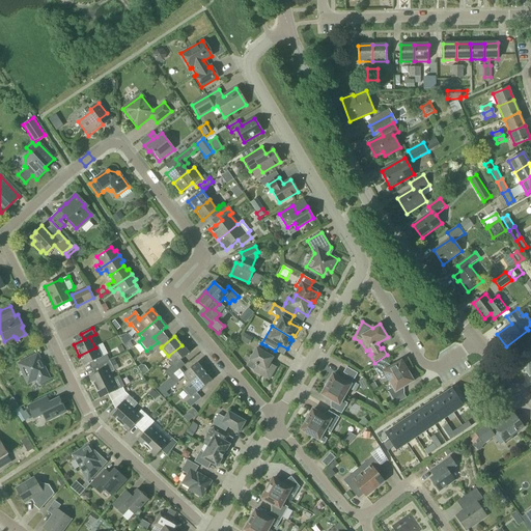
[(162,346),(158,342),(150,347),(146,351),(150,356),(155,353),(161,347),(162,346)]
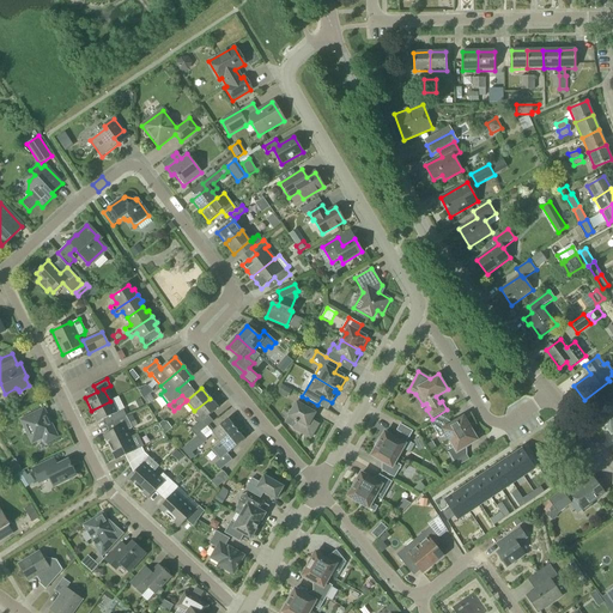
[(307,399),(302,396),(302,395),(297,402),(296,402),(287,417),(295,422),(293,423),(296,424),(292,429),(310,439),(319,425),(311,420),(315,413),(303,406),(307,399)]
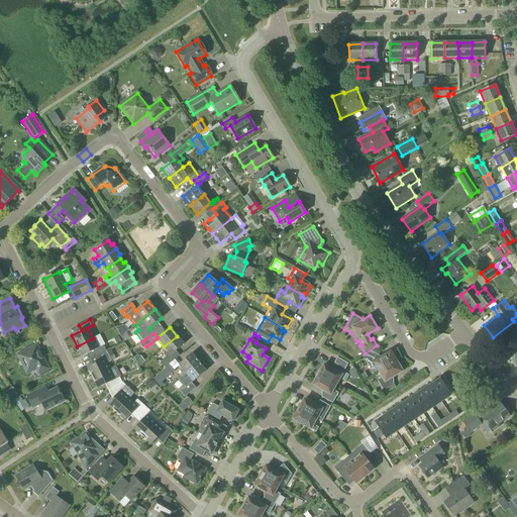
[(184,344),(177,336),(164,346),(168,351),(164,354),(167,357),(161,363),(165,368),(169,365),(175,359),(172,355),(184,344)]
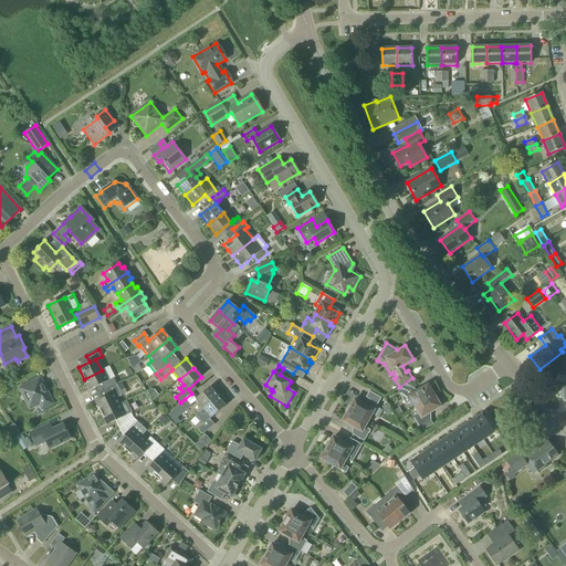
[(104,390),(116,385),(113,379),(107,381),(102,370),(84,379),(90,390),(101,385),(104,390)]
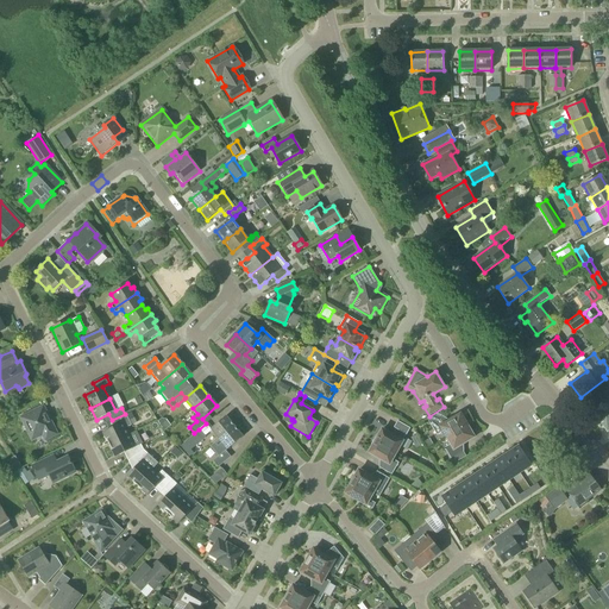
[(608,432),(608,431),(608,401),(594,414),(608,432)]
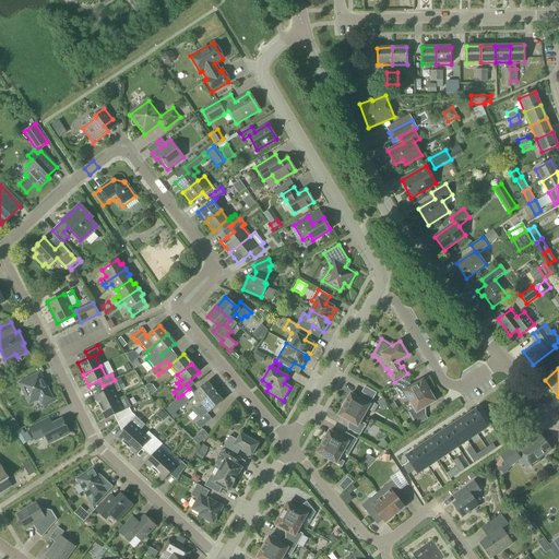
[(42,405),(51,400),(39,373),(19,384),(28,405),(38,400),(42,405)]
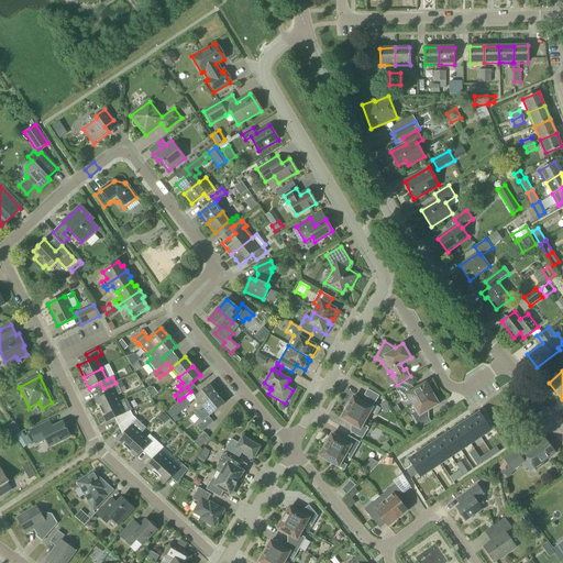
[(101,411),(118,404),(114,396),(121,394),(116,383),(103,388),(107,395),(95,400),(101,411)]
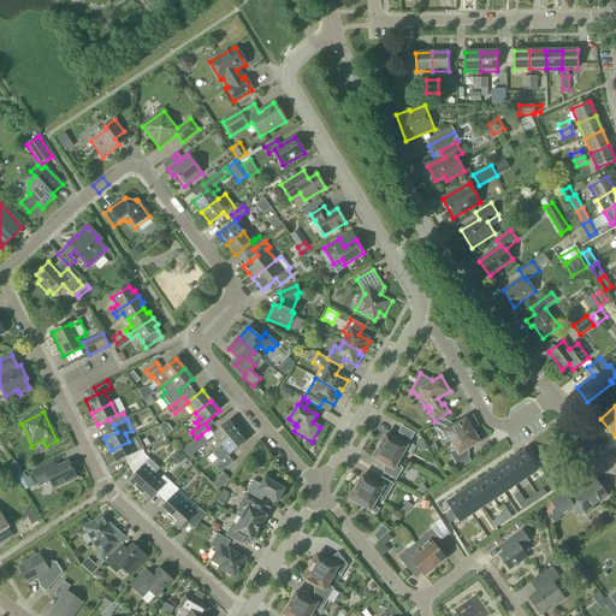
[(451,443),(472,431),(466,419),(454,426),(448,421),(434,430),(442,440),(448,437),(451,443)]
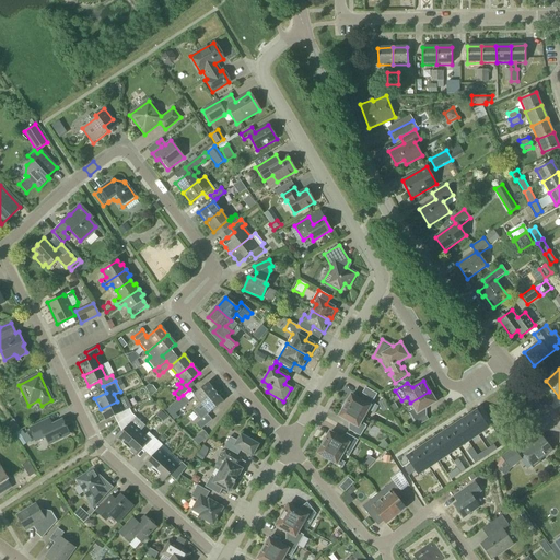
[(201,405),(216,393),(208,384),(194,395),(201,405)]
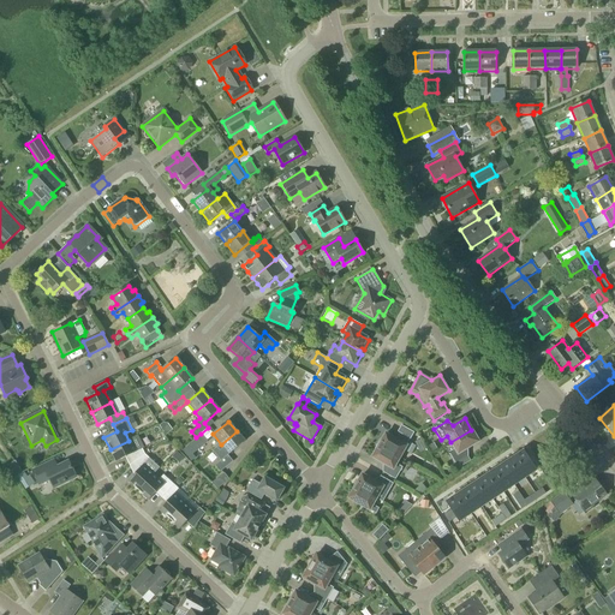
[(378,446),(399,458),(406,446),(410,439),(410,440),(413,433),(401,425),(398,433),(404,436),(400,442),(386,434),(378,446)]
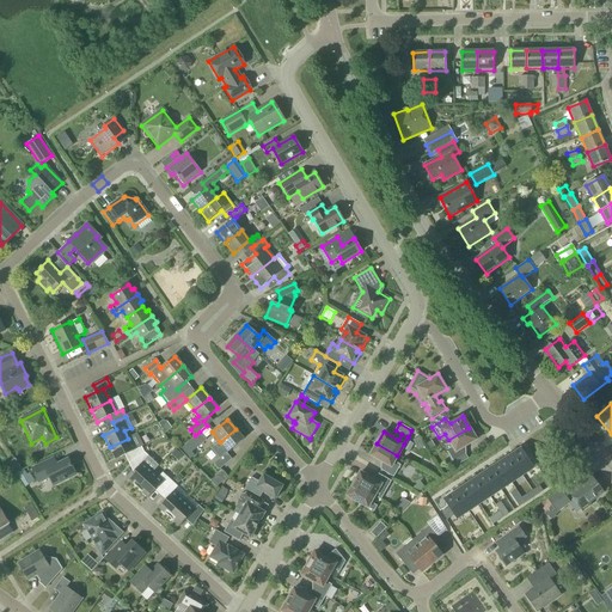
[(476,440),(469,428),(448,440),(452,446),(447,450),(454,461),(465,454),(461,448),(476,440)]
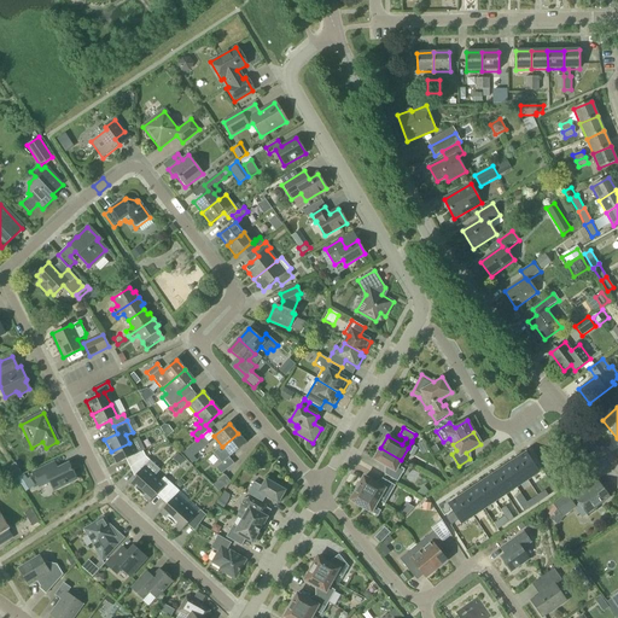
[(238,433),(222,447),(231,456),(246,444),(238,433)]
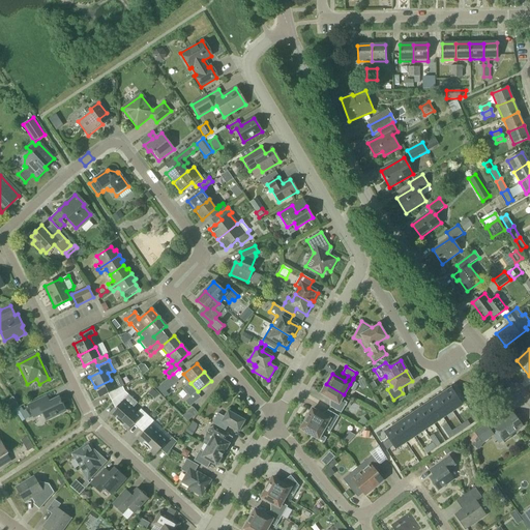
[(173,374),(169,377),(170,378),(157,388),(165,398),(168,394),(166,391),(179,381),(173,374)]
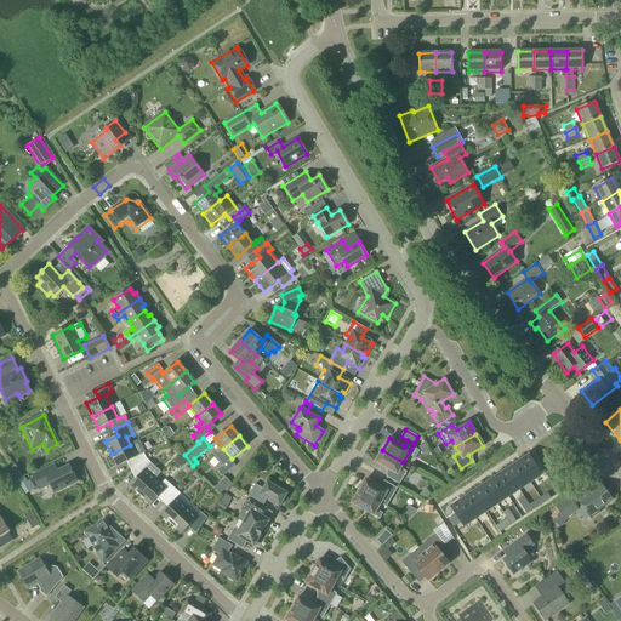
[(130,445),(112,454),(118,467),(130,461),(134,468),(146,460),(143,454),(146,453),(140,440),(130,445)]
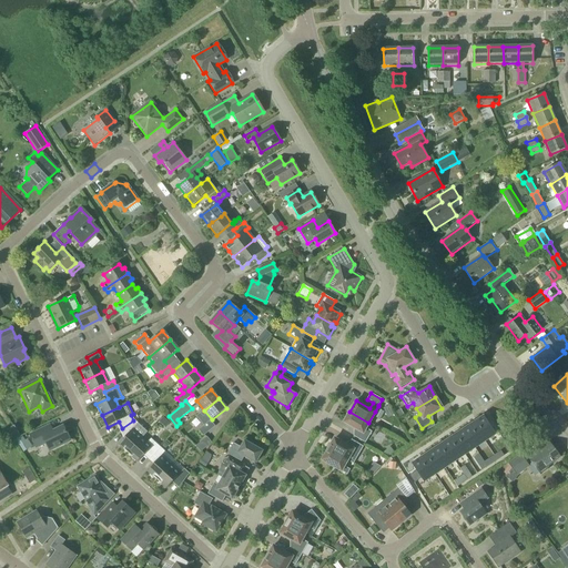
[(354,436),(365,443),(372,432),(365,428),(368,423),(350,412),(344,423),(357,430),(354,436)]
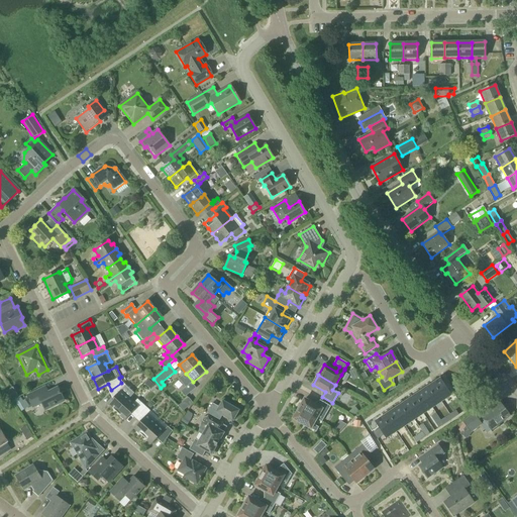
[(430,386),(440,402),(450,396),(439,379),(430,386)]
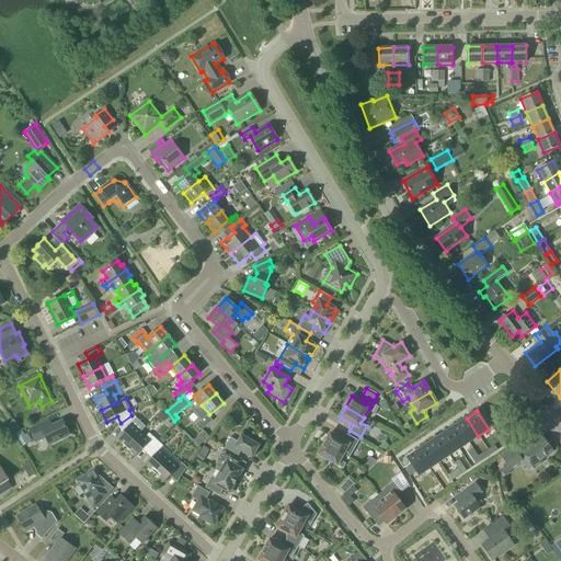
[(116,441),(126,449),(139,435),(138,434),(146,426),(133,414),(132,415),(121,423),(127,428),(116,441)]
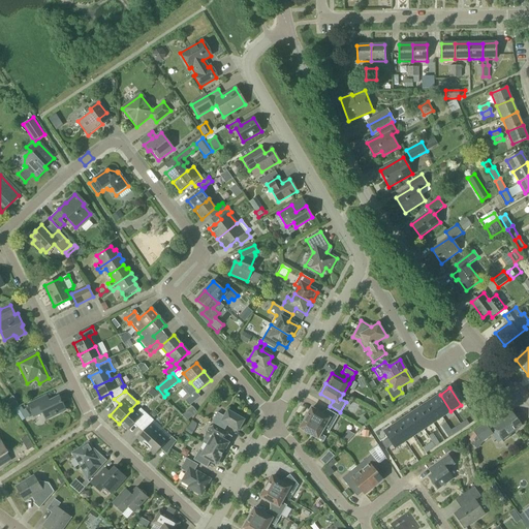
[(20,400),(20,392),(8,392),(9,401),(20,400)]
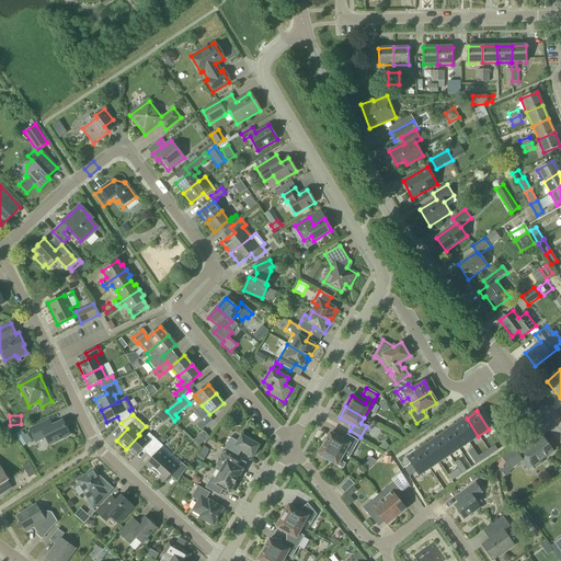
[(201,431),(212,421),(208,415),(196,425),(201,431)]
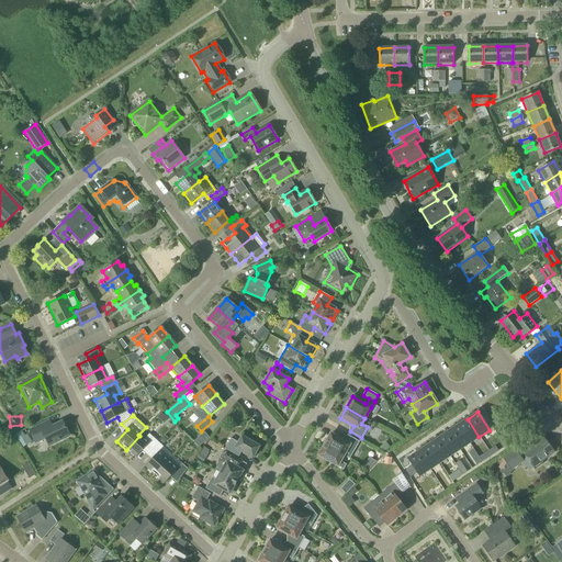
[(469,444),(479,437),(468,419),(458,426),(469,444)]
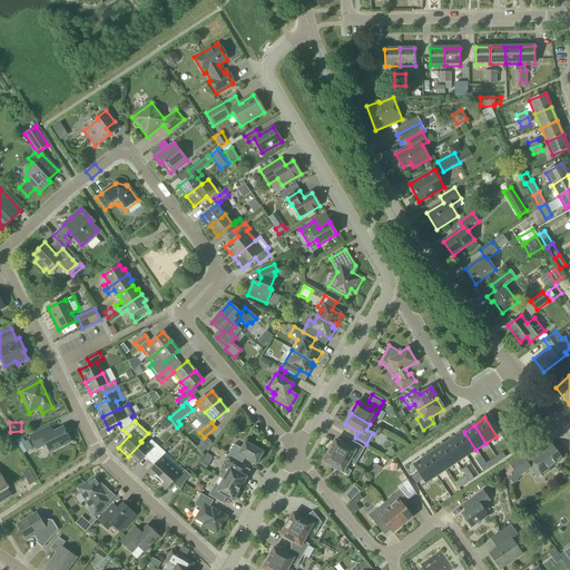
[(69,443),(66,435),(67,435),(64,429),(48,436),(45,430),(29,438),(36,451),(46,445),(49,453),(69,443)]
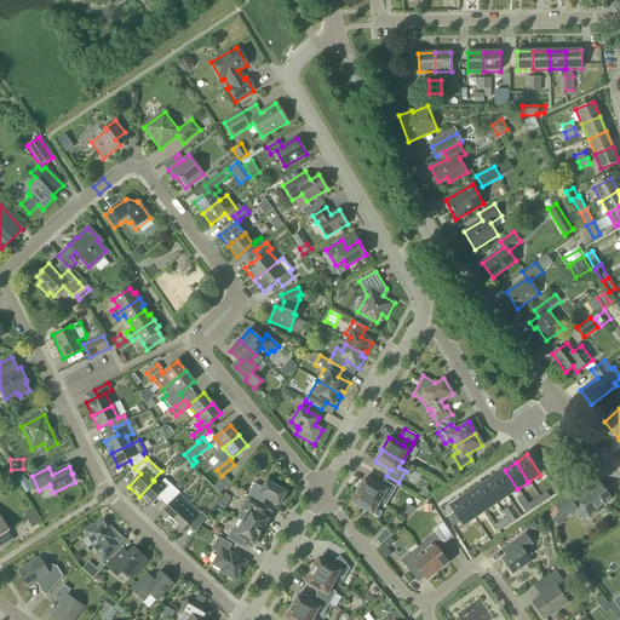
[(506,497),(517,489),(505,470),(494,477),(506,497)]
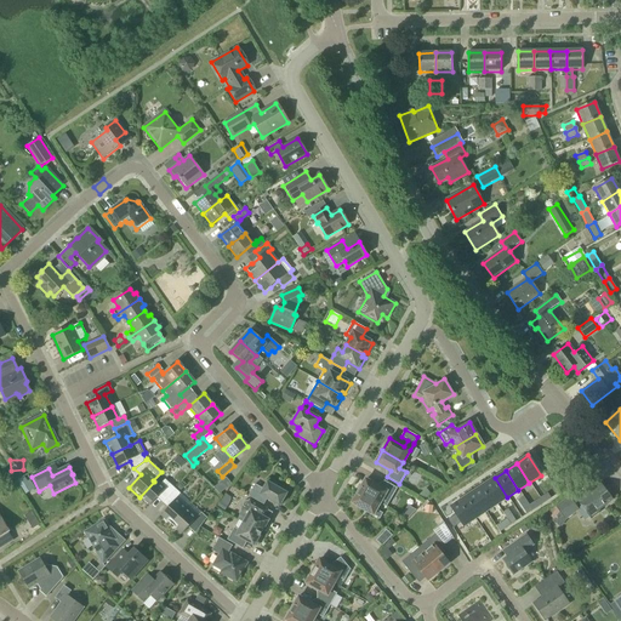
[(24,476),(16,482),(24,495),(35,488),(30,480),(28,482),(24,476)]
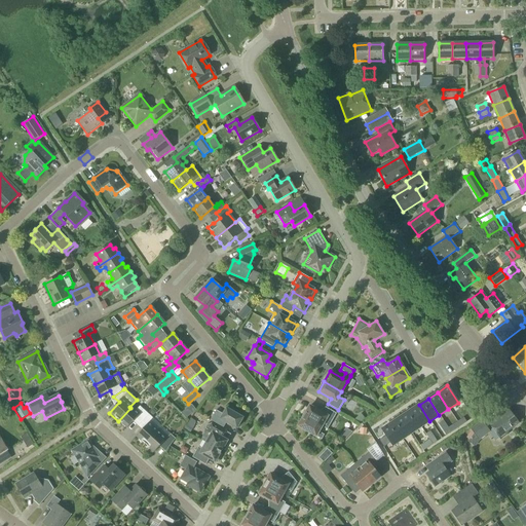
[(420,427),(429,421),(419,405),(410,411),(420,427)]
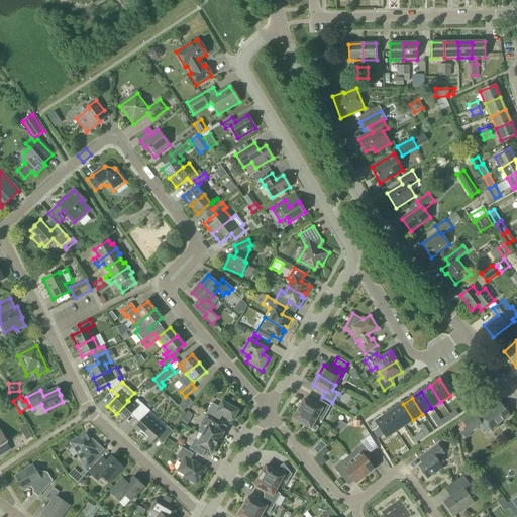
[(137,417),(145,407),(137,399),(132,405),(128,401),(116,414),(125,421),(132,413),(137,417)]
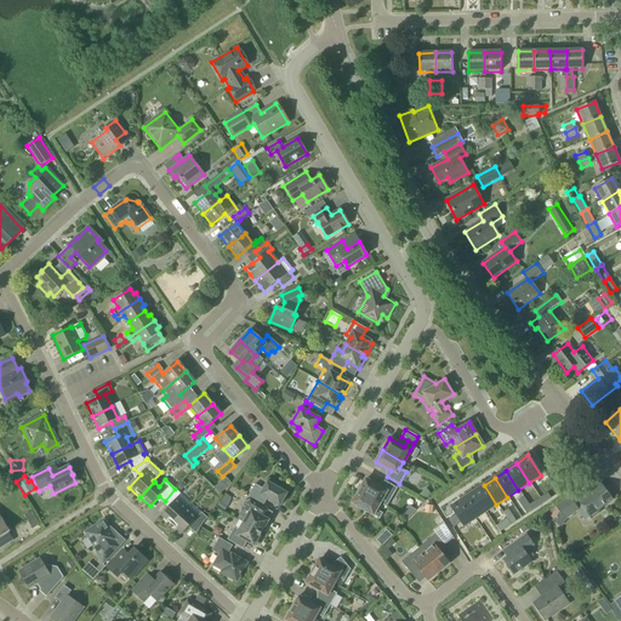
[(359,491),(380,503),(386,507),(397,489),(383,482),(380,488),(365,479),(359,491)]
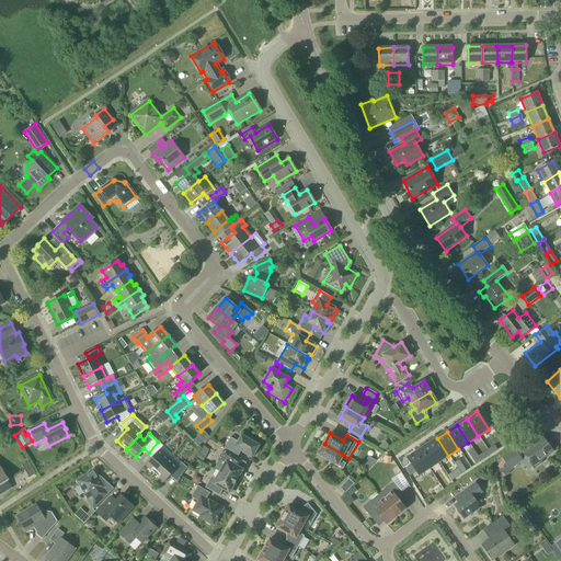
[(241,436),(235,446),(228,443),(225,448),(238,456),(241,450),(252,457),(259,446),(241,436)]
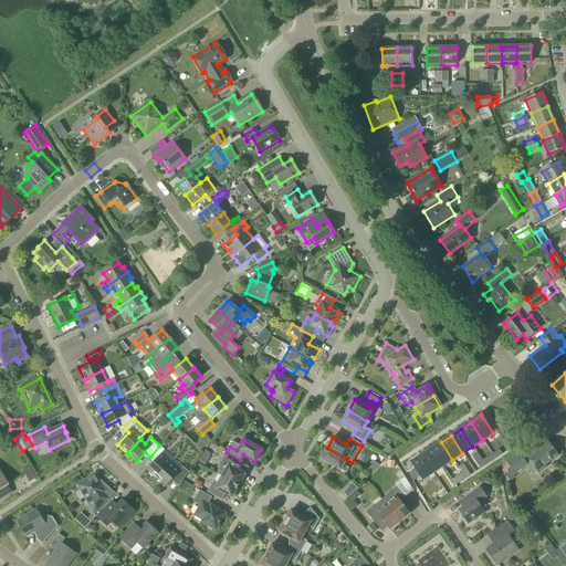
[(537,471),(558,456),(547,441),(526,457),(537,471)]
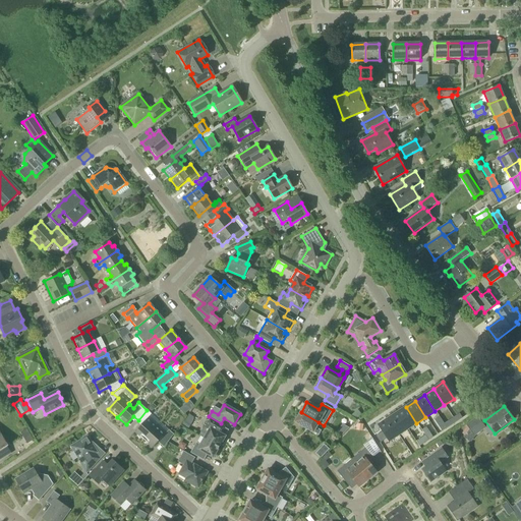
[(407,429),(416,423),(406,407),(397,413),(407,429)]
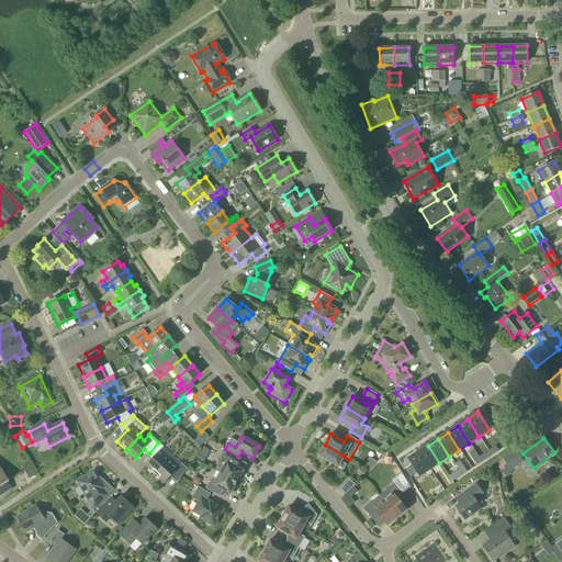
[(155,475),(168,461),(158,452),(163,447),(158,442),(149,453),(154,458),(145,467),(155,475)]
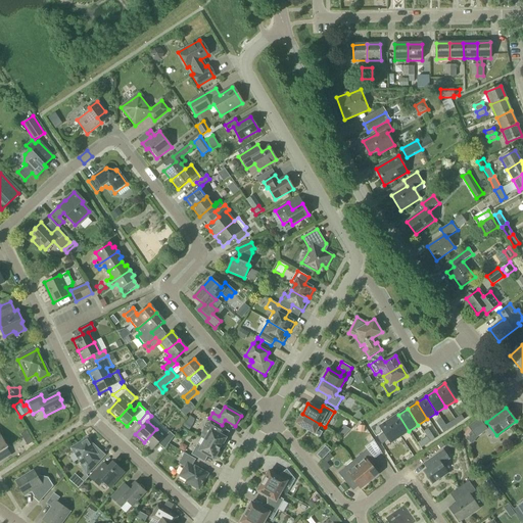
[(353,417),(357,421),(363,416),(359,412),(353,417)]
